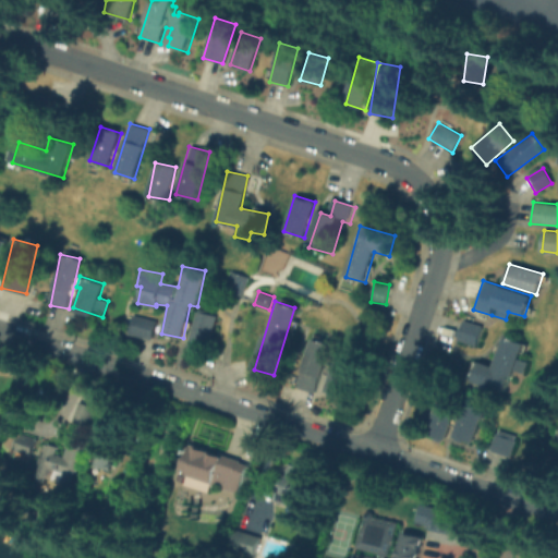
[(208,350),(214,315),(193,311),(187,347),(208,350)]
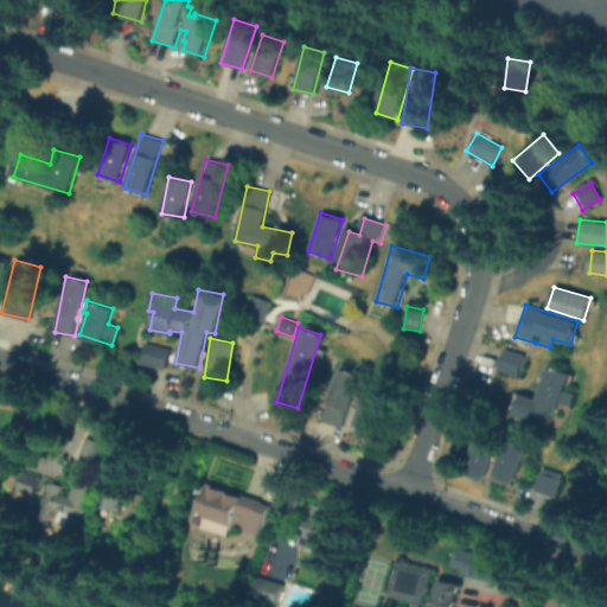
[(168,349),(141,342),(135,363),(164,370),(168,349)]
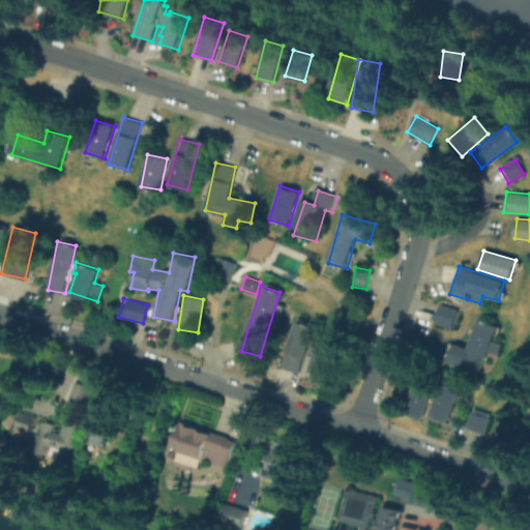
[(433,322),(451,327),(458,308),(439,303),(433,322)]
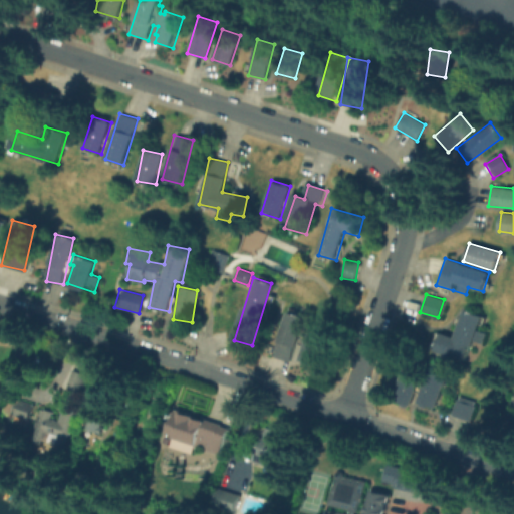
[(472,340),(481,343),(484,333),(477,330),(482,316),(463,309),(453,337),(437,331),(430,351),(464,363),(472,340)]
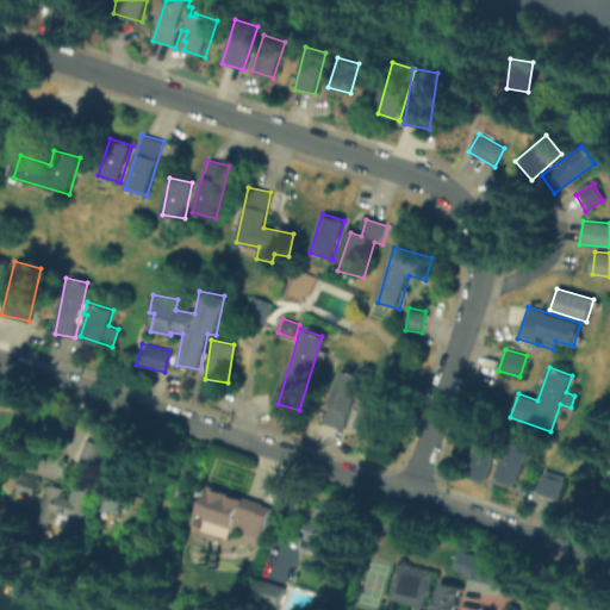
[(323,422),(344,430),(363,375),(342,368),(323,422)]
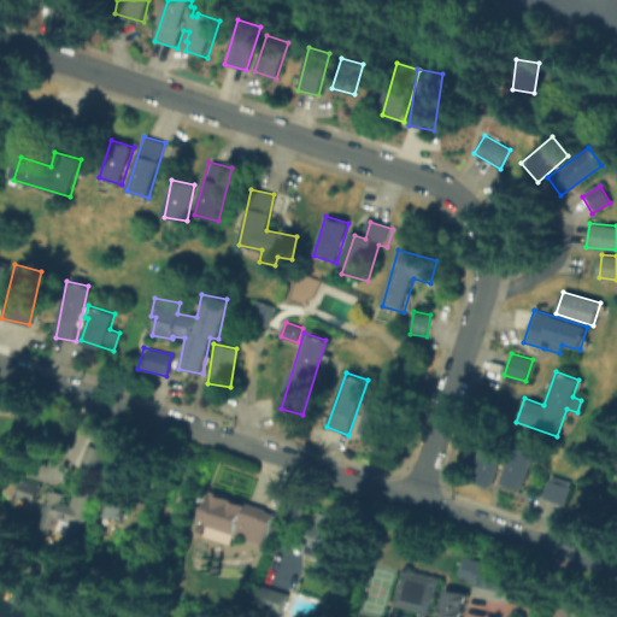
[(365,435),(382,387),(409,397),(391,445),(365,435)]
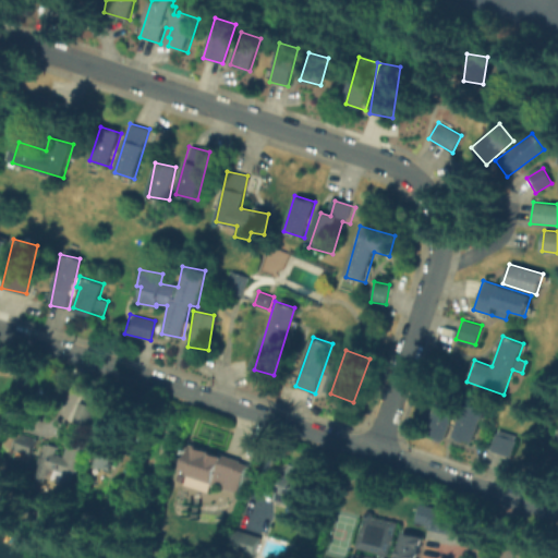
[(82,402),(97,408),(91,428),(75,423),(82,402)]
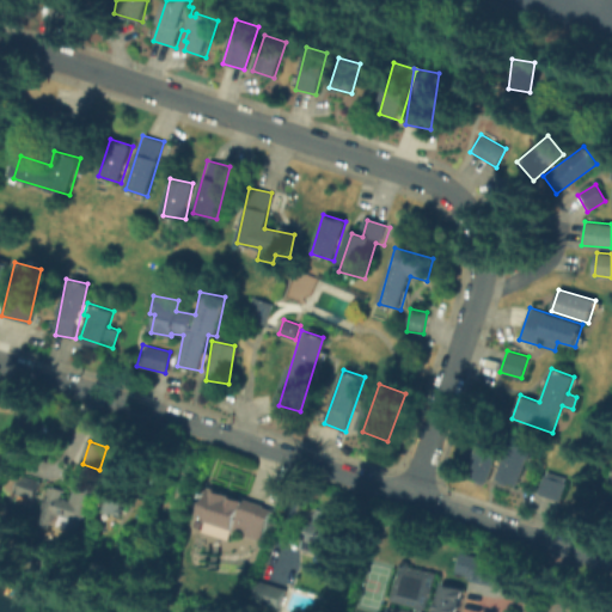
[(521,485),(531,448),(508,442),(500,479),(521,485)]
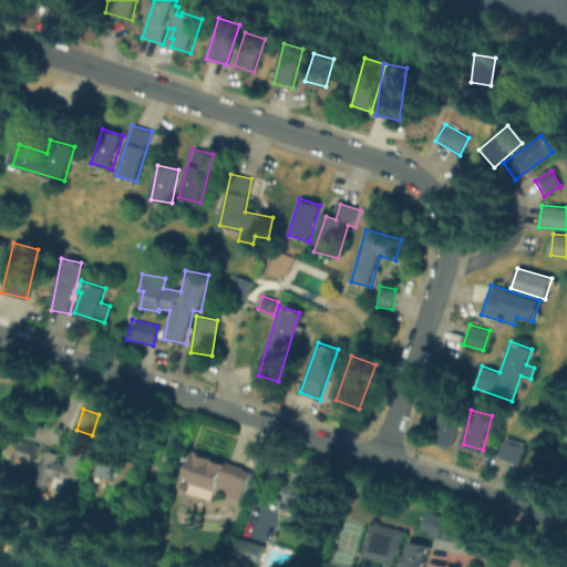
[(0,412),(14,416),(7,441),(1,440),(0,443),(0,412)]
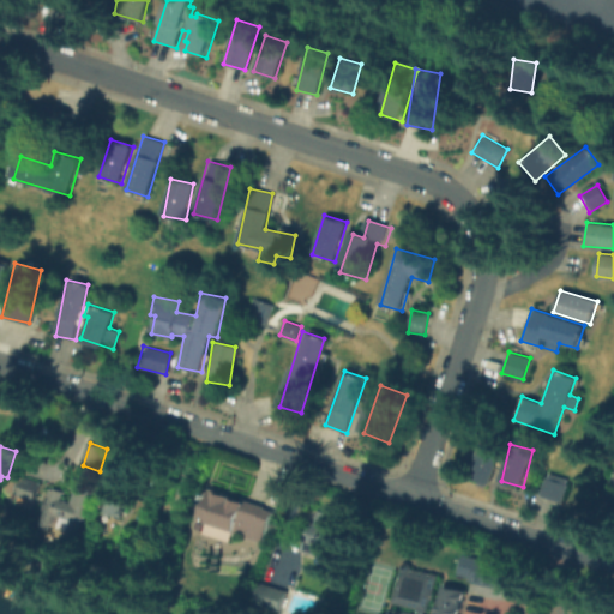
[(470,477),(489,485),(500,455),(481,447),(470,477)]
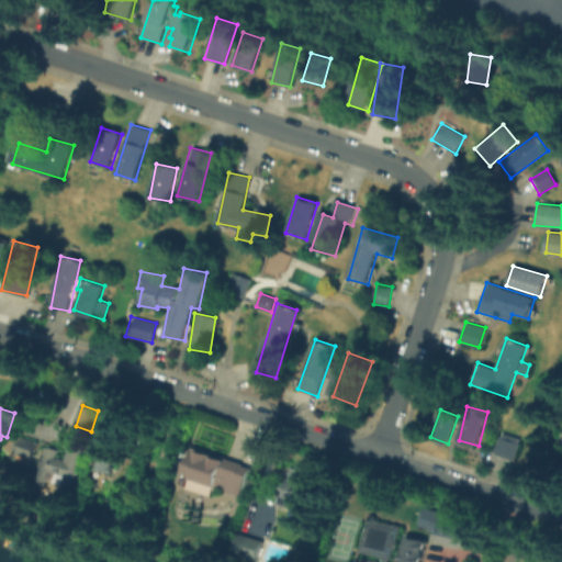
[(494,452),(514,459),(520,439),(501,433),(494,452)]
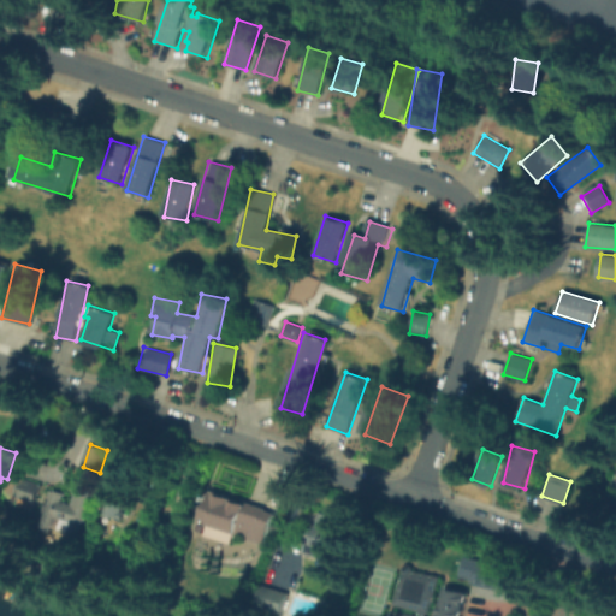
[(27,479),(46,484),(37,511),(17,505),(27,479)]
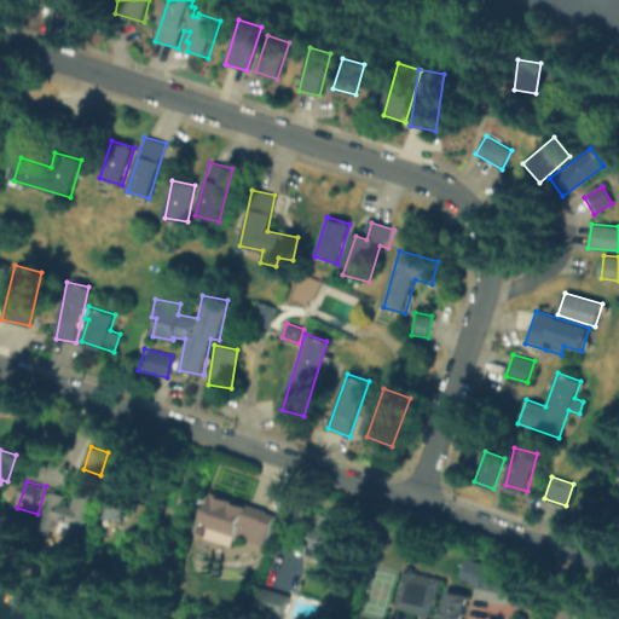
[(53,489),(73,496),(69,508),(76,510),(80,498),(99,504),(86,544),(70,538),(74,526),(61,521),(57,532),(40,527),(53,489)]
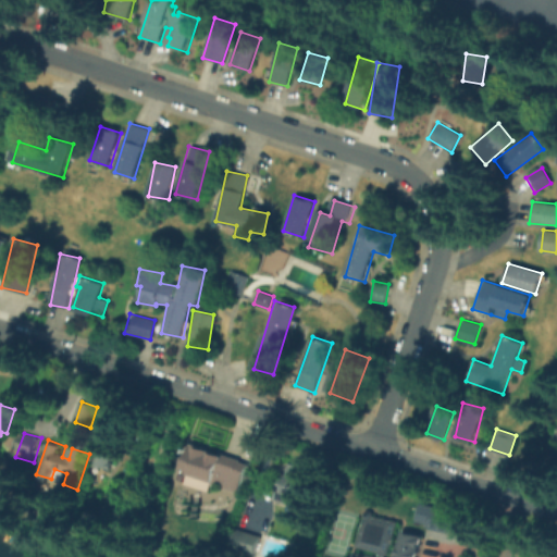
[(195,445),(254,466),(243,496),(219,487),(217,495),(189,485),(194,474),(185,471),(195,445)]
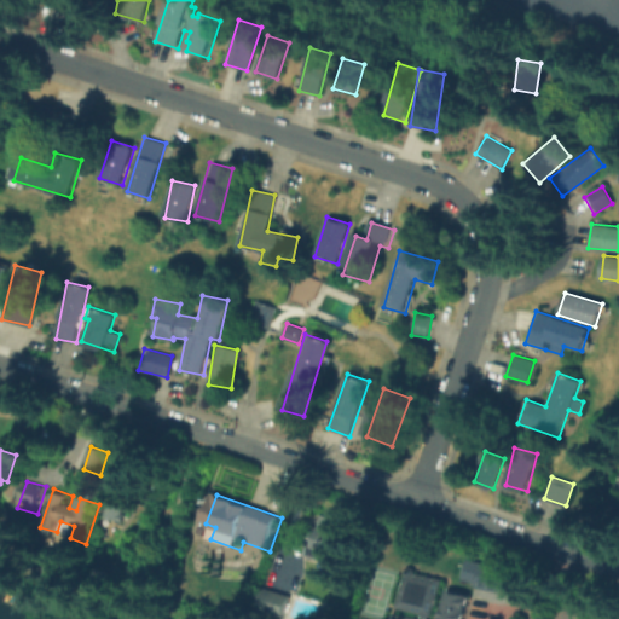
[(110,519),(114,507),(128,512),(123,524),(110,519)]
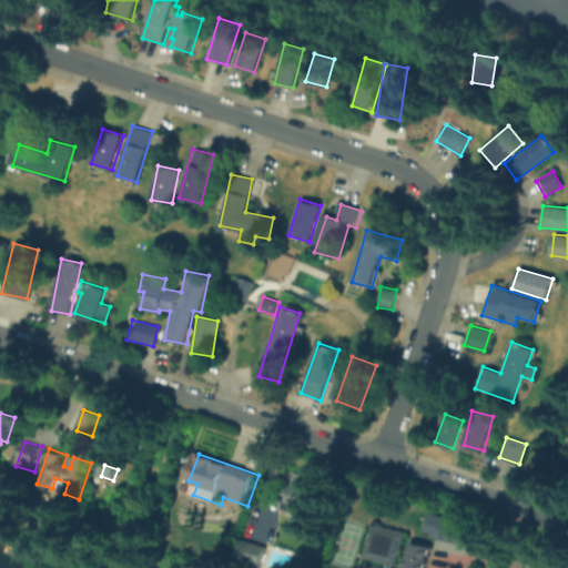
[(285,514),(295,474),(333,485),(323,524),(285,514)]
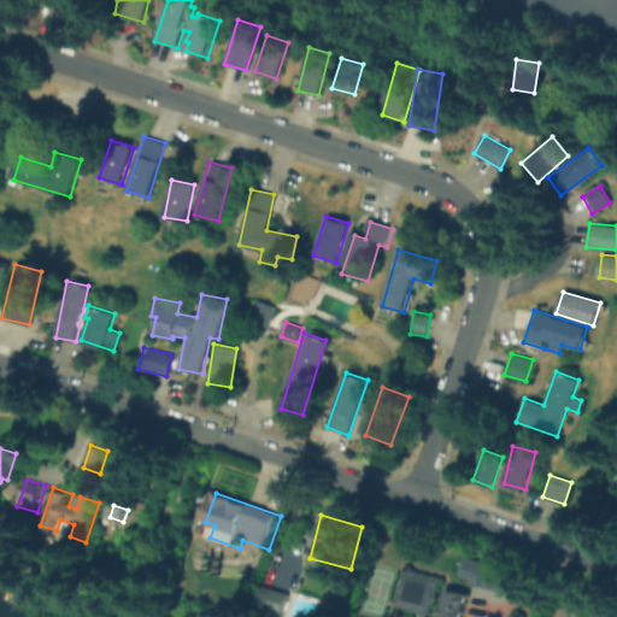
[(497,588),(498,585),(507,587),(512,569),(464,557),(458,580),(497,588)]
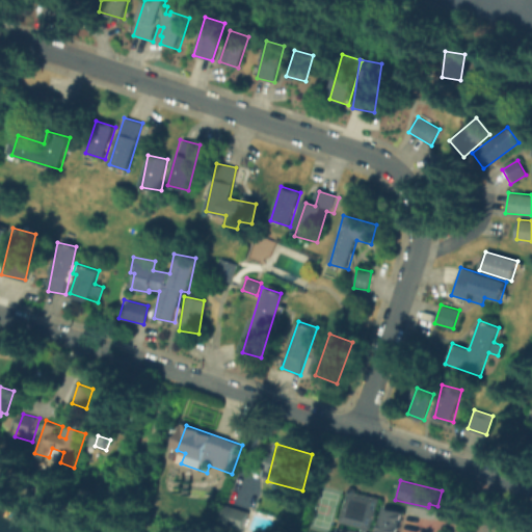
[(379,513),(386,514),(387,510),(406,514),(402,531),(339,531),(341,528),(356,531),(365,531),(365,529),(344,524),(350,496),(348,495),(348,493),(348,490),(349,489),(351,488),(353,488),(355,489),(356,493),(383,499),(379,513)]
